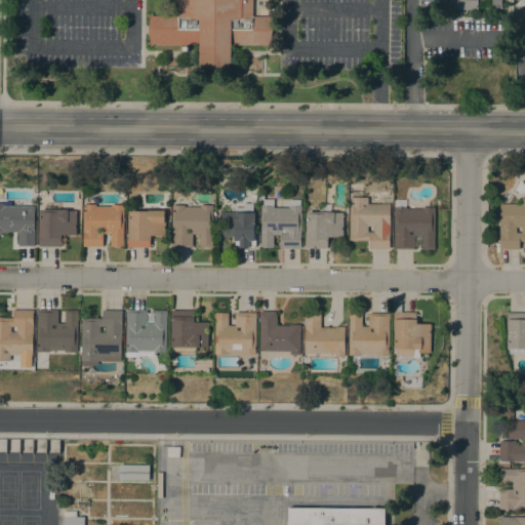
[(199,45),(150,44),(148,29),(150,15),(177,15),(177,0),(252,0),(252,15),(271,16),(273,30),(270,44),(269,44),(269,45),(231,44),(231,66),(215,70),(199,65),(199,45)]
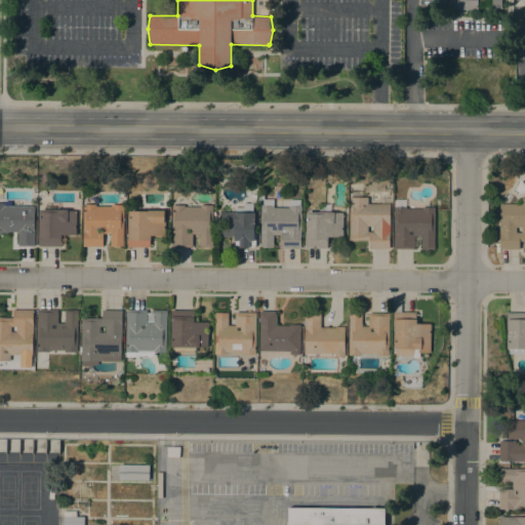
[(501,0),(501,7),(492,7),(492,5),(477,5),(477,9),(450,9),(450,7),(436,7),(436,0),(501,0)]
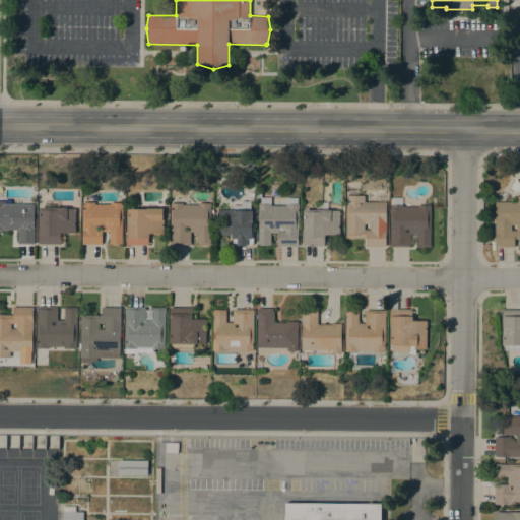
[(366,246),(366,238),(354,238),(354,239),(348,239),(348,238),(345,238),(345,235),(345,195),(347,195),(347,188),(359,188),(359,195),(364,195),(364,201),(376,201),(377,194),(385,194),(385,202),(386,202),(385,246),(366,246)]
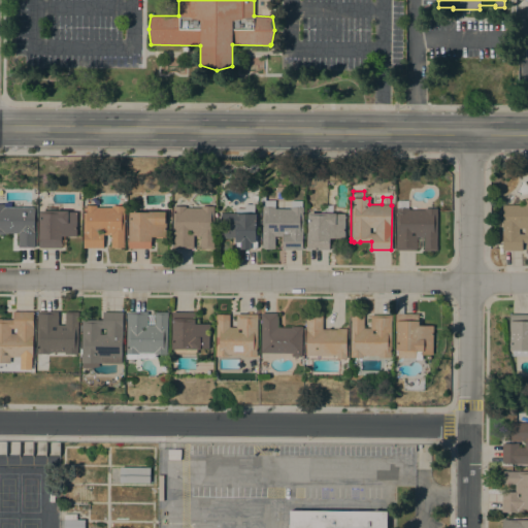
[(301,200),(301,207),(302,207),(302,250),(283,250),(283,236),(274,236),(274,249),(261,249),(261,243),(262,243),(262,207),(260,207),(260,195),(265,195),(265,200),(274,200),(274,208),(290,209),(290,207),(291,207),(291,202),(290,202),(290,200),(301,200)]
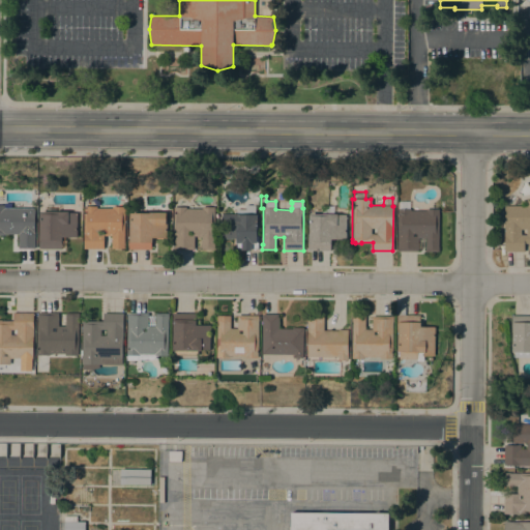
[(504,252),(504,206),(526,206),(526,200),(529,200),(529,243),(524,243),(524,252),(504,252)]
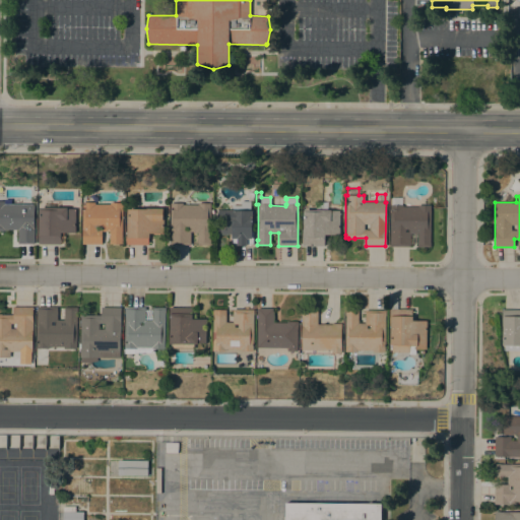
[(34,203),(34,226),(34,243),(17,243),(17,229),(4,229),(4,231),(0,231),(0,201),(3,201),(3,204),(34,203)]
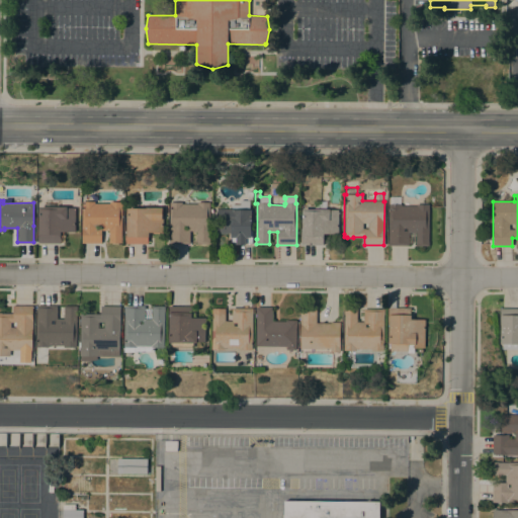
[(60,243),(37,243),(37,226),(38,226),(38,206),(42,206),(42,200),(58,200),(58,206),(67,206),(67,207),(75,207),(75,232),(60,232),(60,237),(60,242),(60,243)]
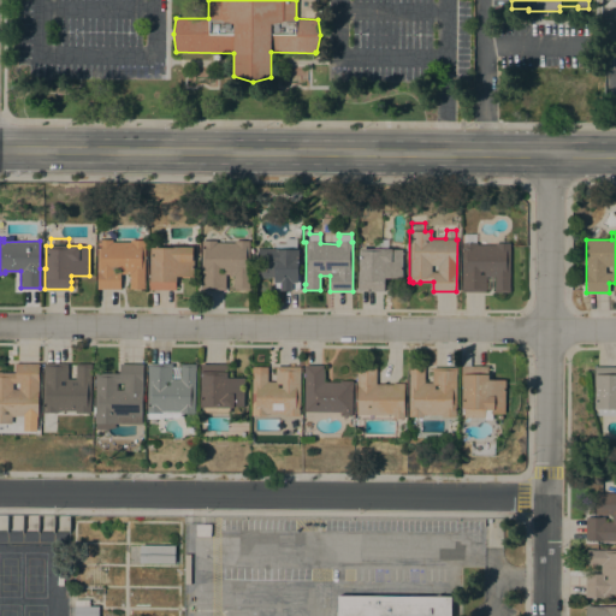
[(285,243),(285,238),(296,238),(296,249),(298,249),(298,273),(300,273),(300,289),(292,289),(292,291),(280,290),(280,289),(276,289),(276,283),(274,283),(274,277),(268,277),(268,278),(255,278),(255,248),(274,249),(274,243),(285,243)]
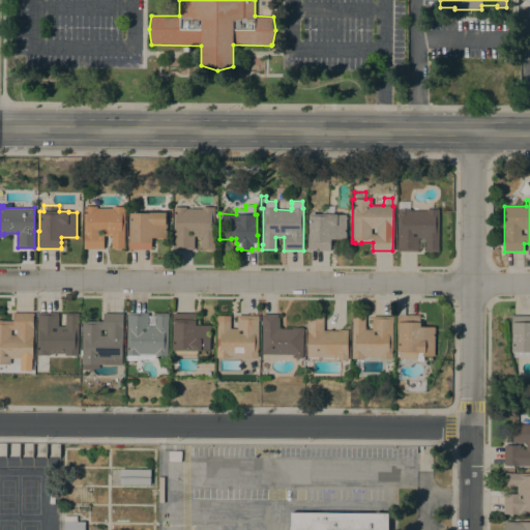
[(83,248),(84,206),(96,206),(96,208),(112,208),(112,206),(124,206),(124,248),(111,248),(111,235),(104,235),(104,248),(83,248)]
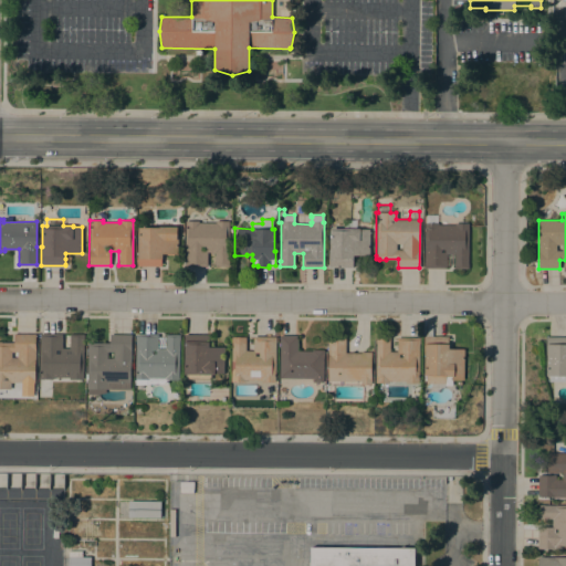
[(328,268),(328,250),(329,250),(331,228),(343,228),(343,220),(356,220),(356,229),(369,229),(369,255),(353,255),(353,268),(328,268)]
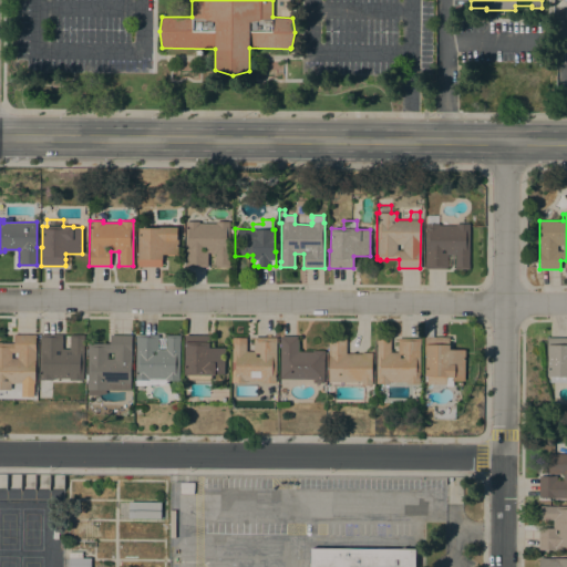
[(207,267),(185,267),(185,260),(185,222),(197,222),(197,223),(215,223),(215,222),(229,222),(229,266),(215,266),(215,253),(207,253),(207,267)]
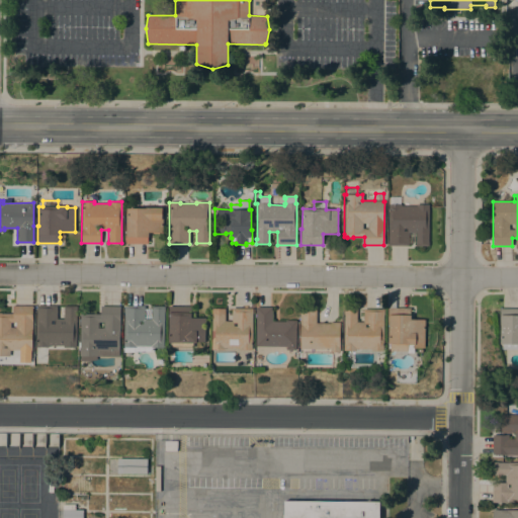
[(389,203),(401,204),(401,205),(416,205),(416,204),(429,204),(428,242),(429,242),(429,246),(415,246),(415,244),(409,244),(409,246),(387,245),(389,203)]
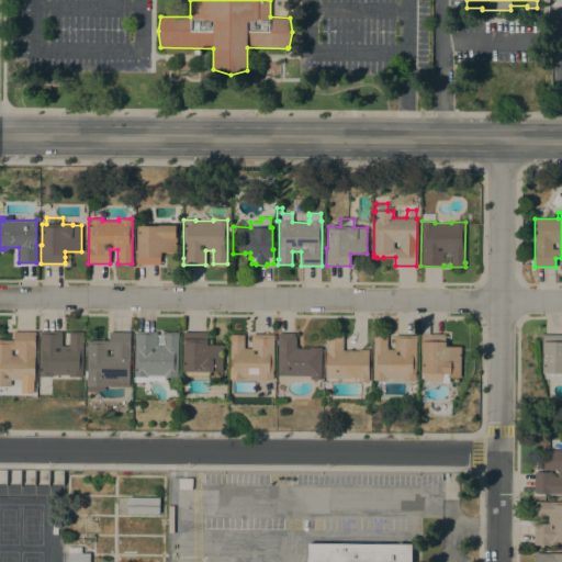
[(136,263),(137,225),(158,226),(158,224),(176,225),(176,237),(177,237),(177,251),(160,251),(160,265),(136,263)]
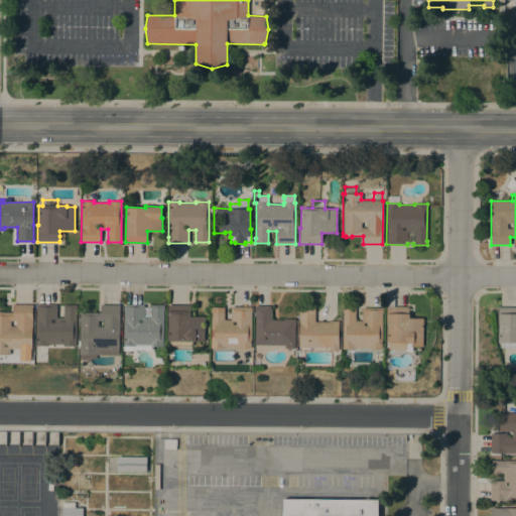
[(0,355),(0,311),(1,311),(13,311),(13,304),(33,304),(33,327),(32,327),(32,349),(31,349),(31,361),(20,361),(20,348),(11,348),(11,355),(0,355)]
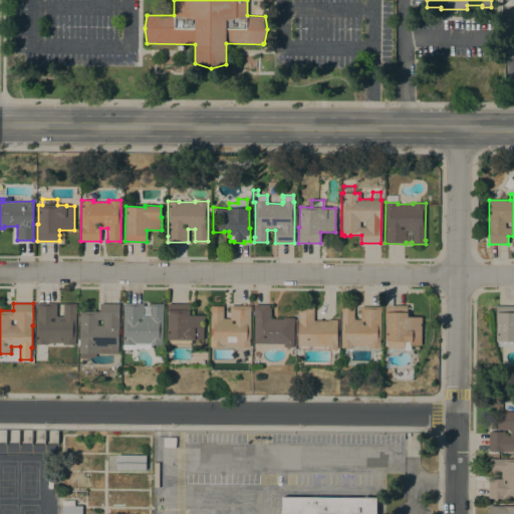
[(57,303),(57,316),(63,316),(63,303),(76,303),(76,344),(75,344),(75,347),(47,347),(47,358),(37,358),(37,344),(36,344),(36,303),(57,303)]
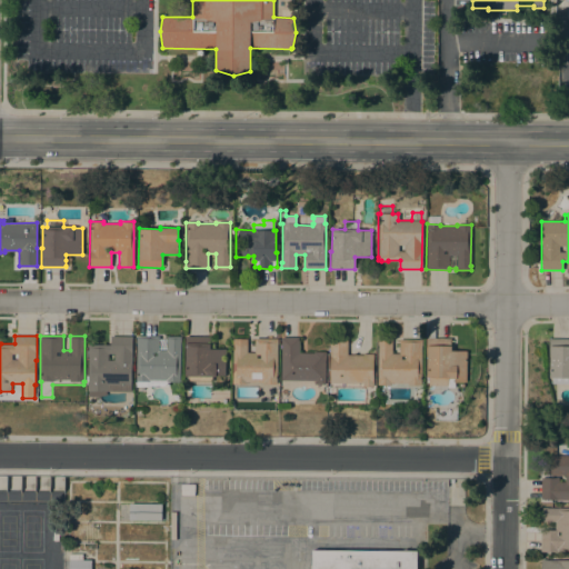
[(181,336),(181,342),(180,382),(163,382),(162,385),(150,385),(150,387),(138,387),(138,381),(137,381),(137,342),(137,336),(159,336),(159,340),(161,340),(161,339),(166,339),(166,340),(167,340),(167,336),(181,336)]
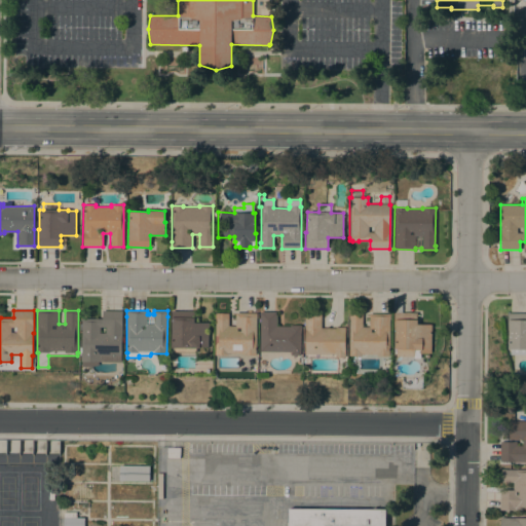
[(174,351),(174,347),(172,347),(173,328),(171,327),(172,310),(193,310),(193,311),(198,311),(198,323),(209,323),(209,347),(200,347),(196,347),(196,352),(174,351)]
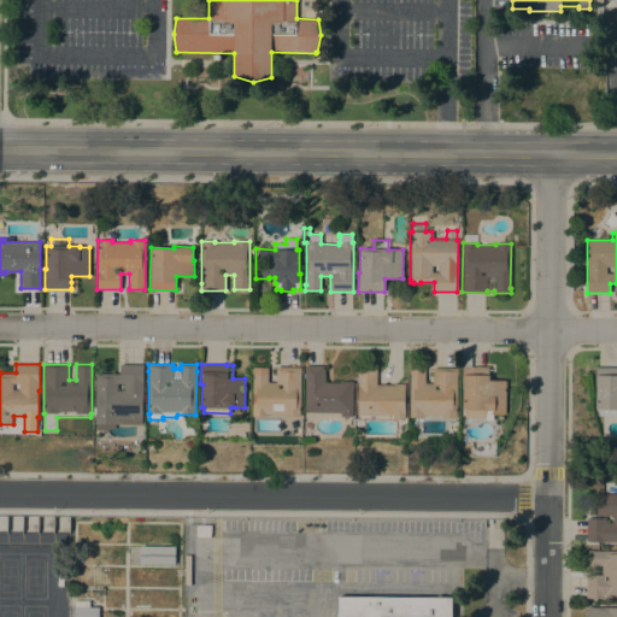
[(97,433),(97,374),(121,374),(121,365),(144,365),(144,424),(117,423),(117,428),(106,428),(106,433),(97,433)]
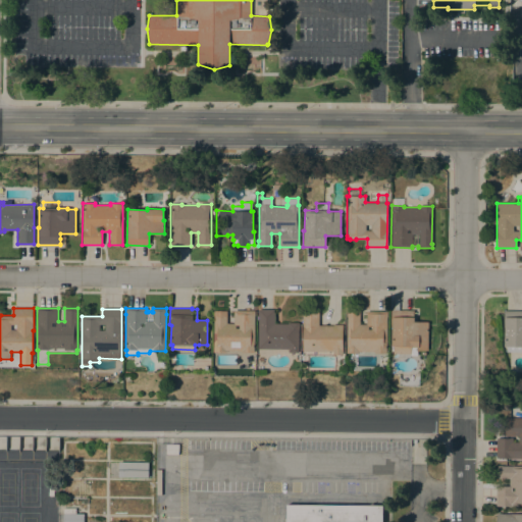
[(288,324),(288,322),(299,322),(298,353),(289,352),(289,349),(258,349),(258,315),(258,309),(274,309),(274,323),(288,324)]
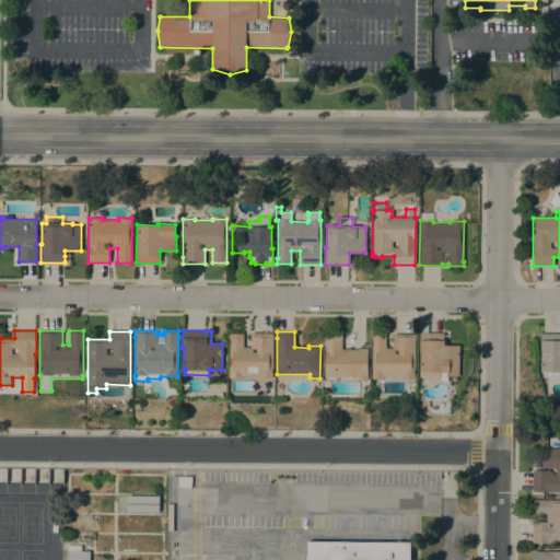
[(230,338),(229,338),(229,334),(243,334),(243,347),(251,347),(251,333),(273,333),(273,339),(272,339),(272,377),(258,377),(258,376),(243,375),(243,377),(230,377),(230,338)]
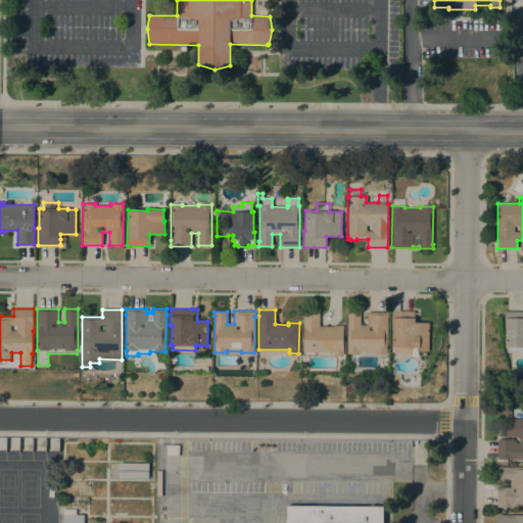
[(415,311),(415,318),(415,322),(429,322),(429,351),(418,351),(418,350),(412,350),(412,354),(394,354),(394,346),(392,346),(392,327),(392,311),(415,311)]
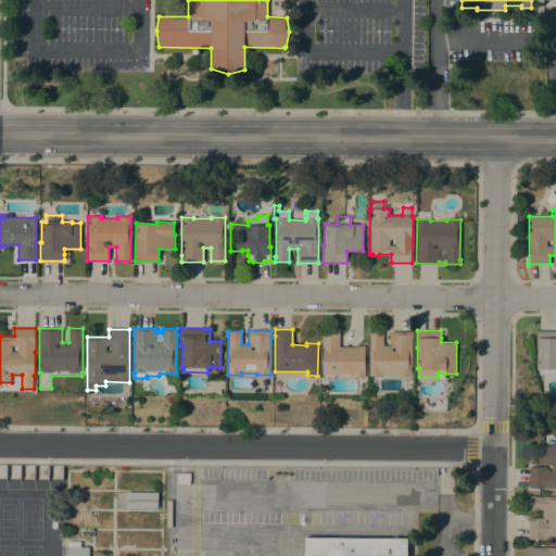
[(399,376),(399,374),(382,374),(382,375),(369,375),(369,340),(367,340),(367,333),(368,333),(368,331),(383,332),(383,345),(390,345),(390,331),(413,331),(413,338),(412,376),(411,376),(399,376)]
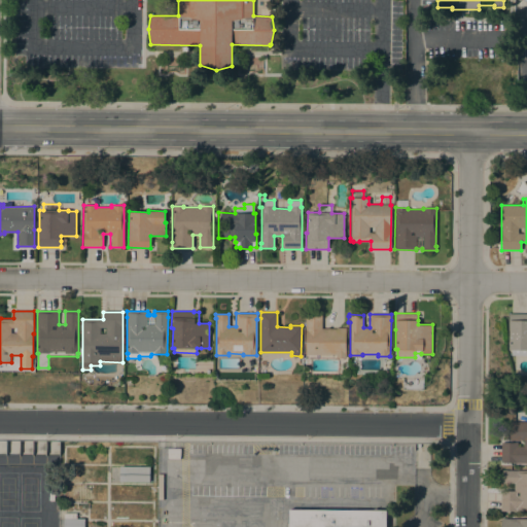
[(526,314),(526,355),(512,355),(512,349),(510,349),(510,329),(508,329),(508,314),(526,314)]
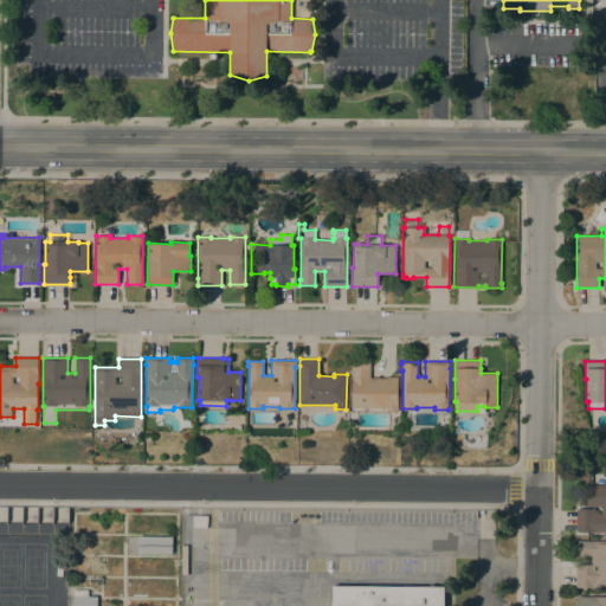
[(353,414),(353,407),(350,407),(352,362),(369,362),(369,378),(386,378),(386,376),(398,378),(398,412),(386,412),(386,414),(353,414)]
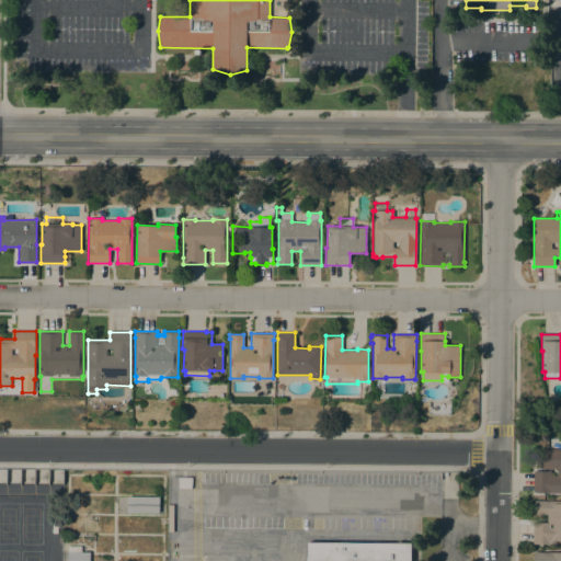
[(560,493),(545,493),(545,492),(534,492),(534,471),(551,471),(551,476),(557,476),(557,469),(551,469),(551,468),(542,468),(544,449),(560,449),(560,493)]
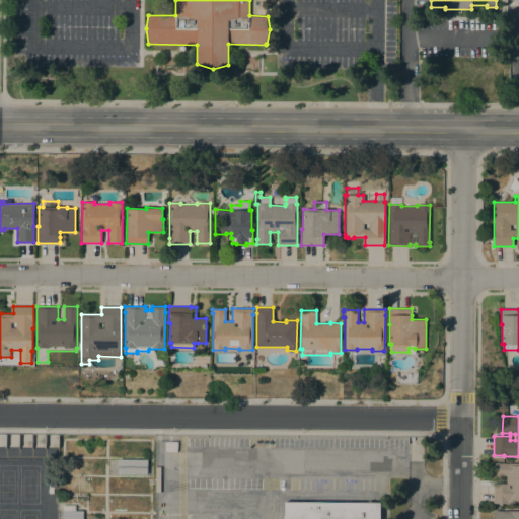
[(147,459),(147,474),(118,474),(118,459),(147,459)]
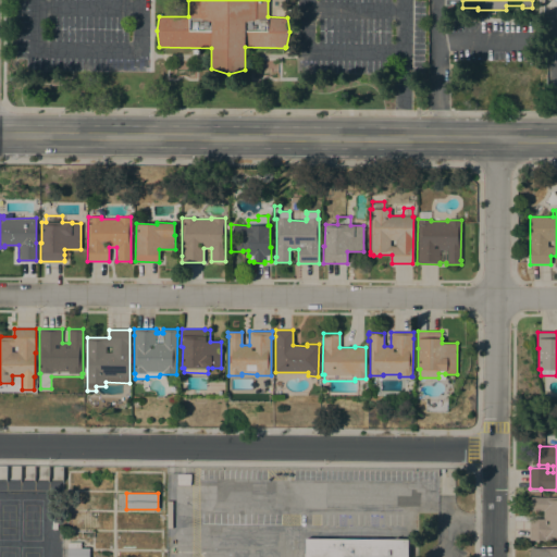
[(556,541),(552,541),(552,540),(531,540),(531,539),(529,539),(530,518),(543,519),(543,510),(530,510),(530,497),(556,497),(556,541)]
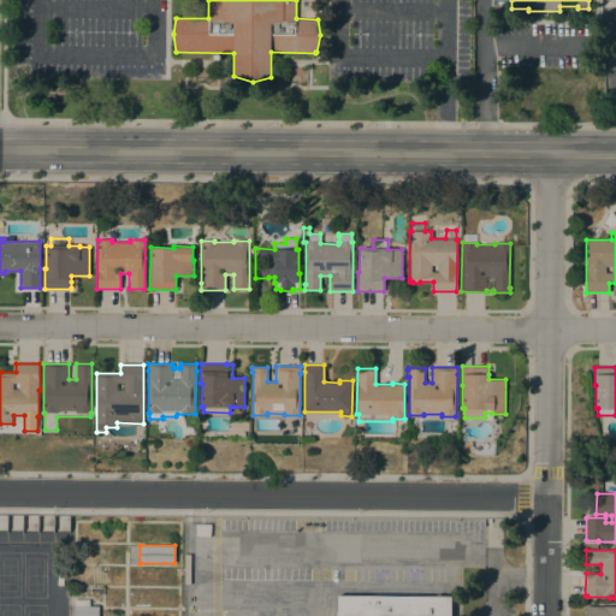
[(337,615),(338,596),(451,597),(451,615),(337,615)]
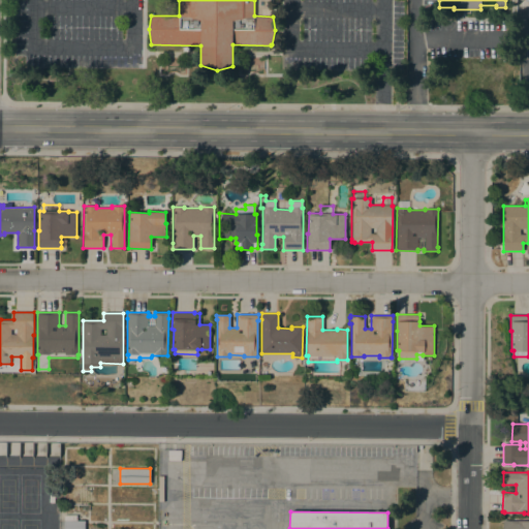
[(62,528),(83,528),(84,520),(63,520),(62,528)]
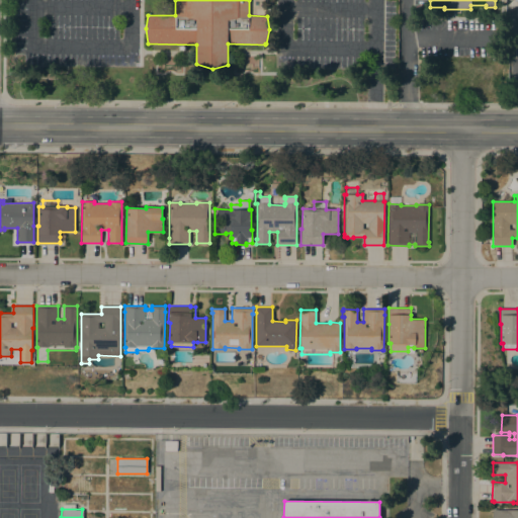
[(517,509),(517,517),(493,517),(493,509),(517,509)]
